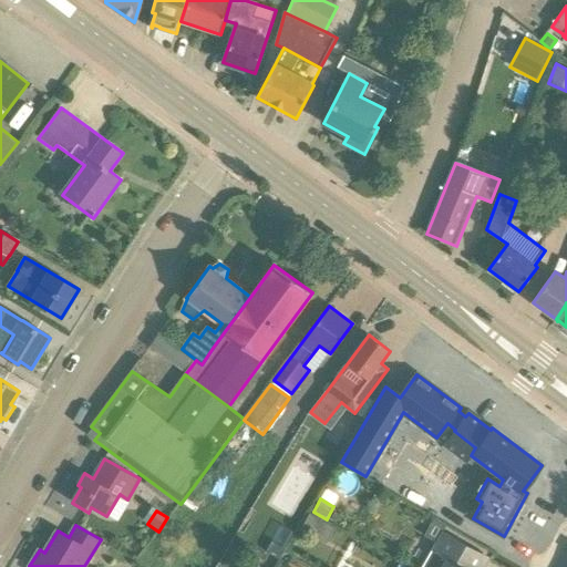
[(280,525),(266,553),(278,559),(294,532),(280,525)]
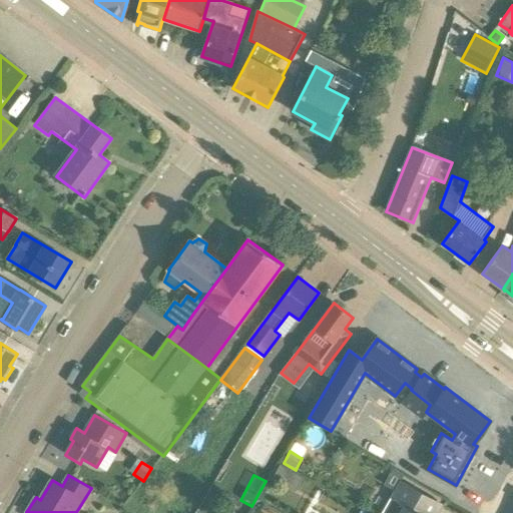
[(401,481),(383,512),(422,512),(411,507),(420,491),(401,481)]
